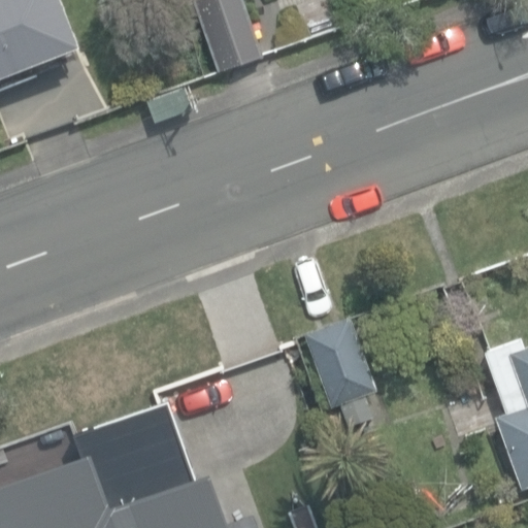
[(0,0),(0,89),(77,59),(72,46),(81,43),(65,0),(0,0)]
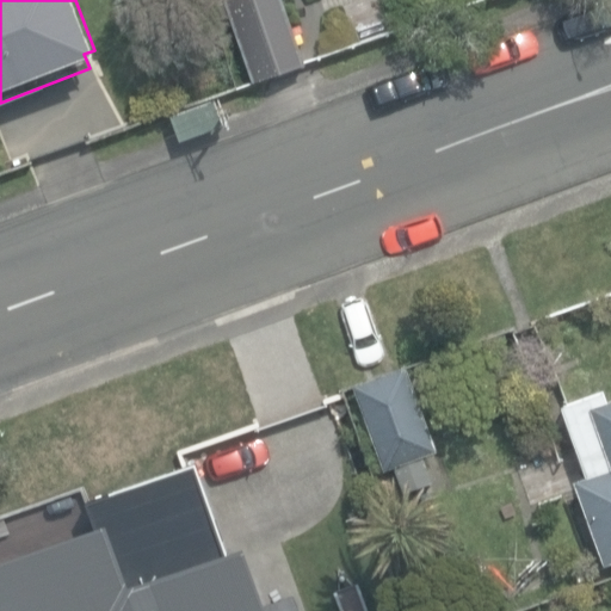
[(222,0),(251,80),(304,61),(283,0),(222,0)]
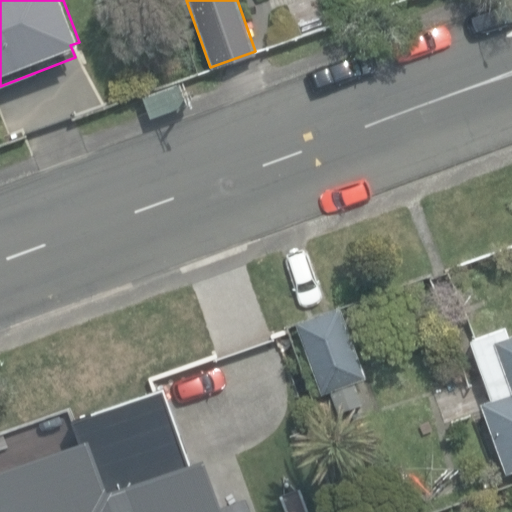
[(144,95),(151,116),(186,104),(179,83),(144,95)]
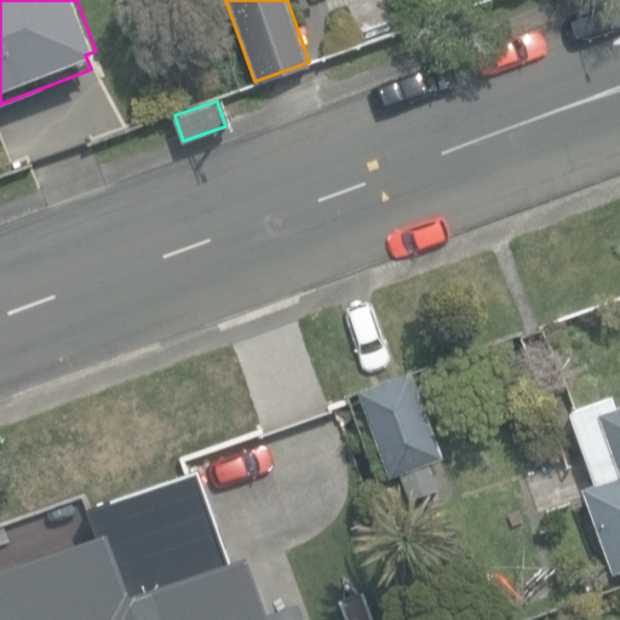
[(397,470),(412,510),(454,495),(440,455),(443,454),(413,369),(359,389),(389,474),(397,470)]
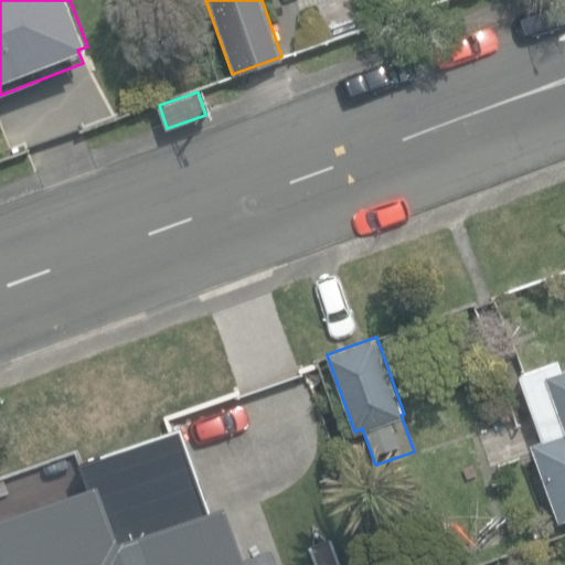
[(532,443),(560,520),(564,518),(564,368),(562,370),(557,359),(518,373),(542,439),(532,443)]
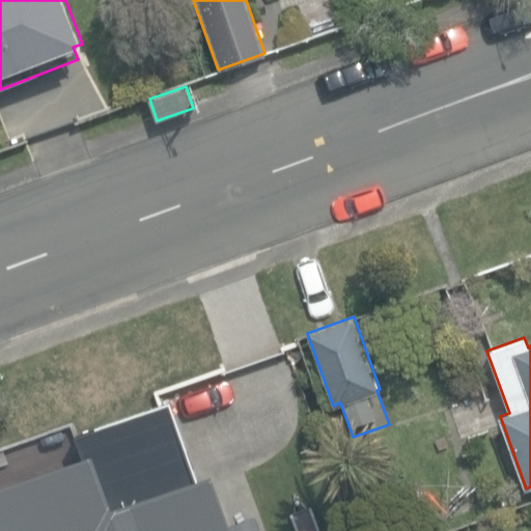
[(191,530),(178,495),(141,508),(120,448),(90,458),(89,454),(62,464),(65,472),(57,474),(55,469),(0,487),(0,530),(191,530)]
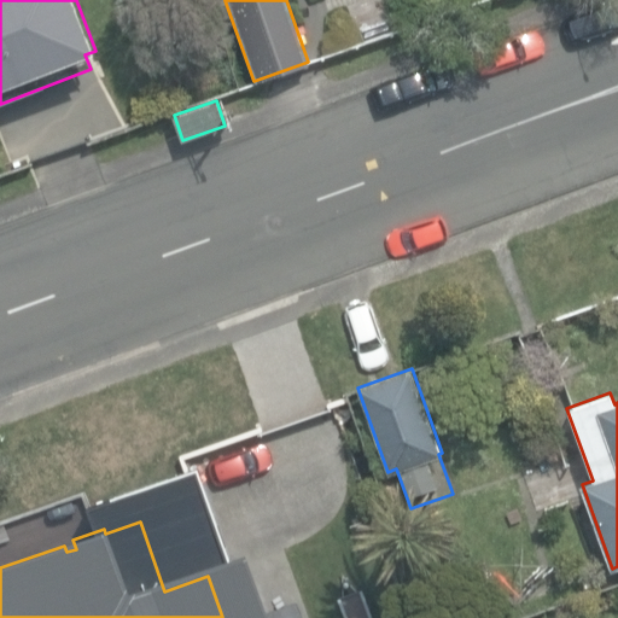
All buildings are outlined.
